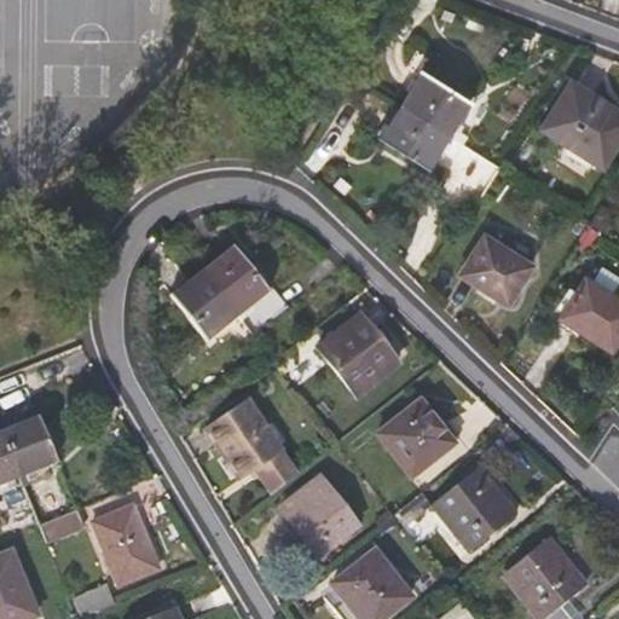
[(470,102),(420,70),(397,106),(449,138),(452,142),(463,148),(468,140),(452,131),(470,102)]
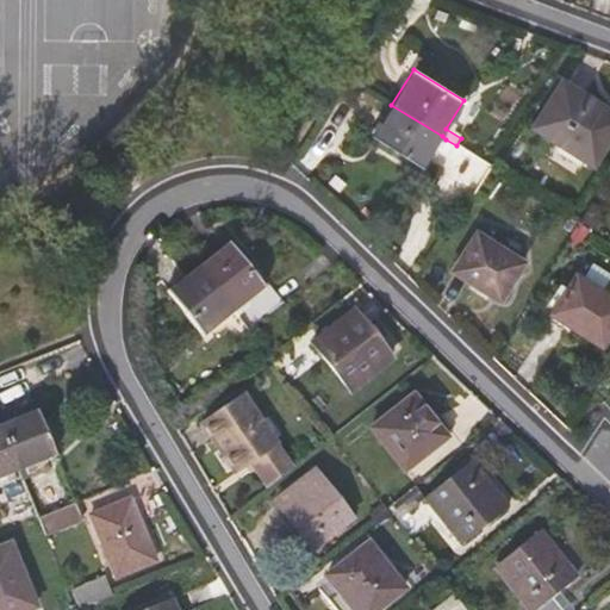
[(609,112),(562,82),(534,126),(592,165),(609,136),(609,112)]
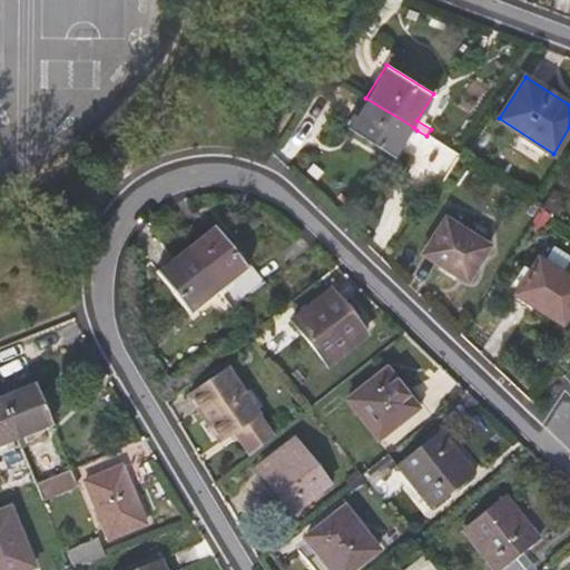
[(413,127),(365,98),(347,127),(392,156),(404,137),(411,140),(416,130),(413,127)]
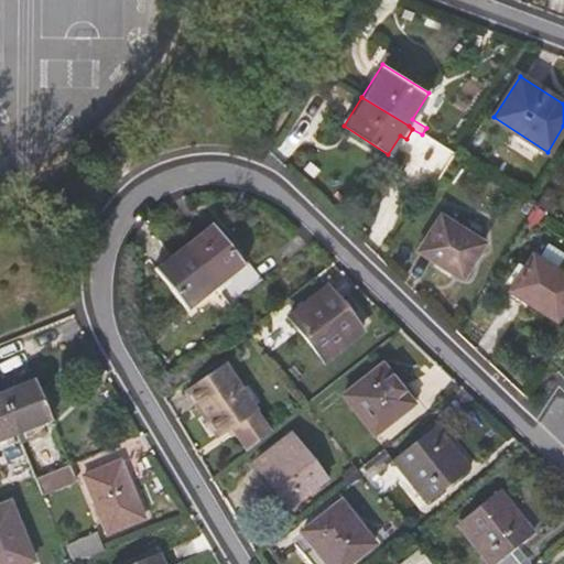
[(422,134),(412,129),(407,139),(434,156),(425,170),(438,177),(453,154),(422,134)]
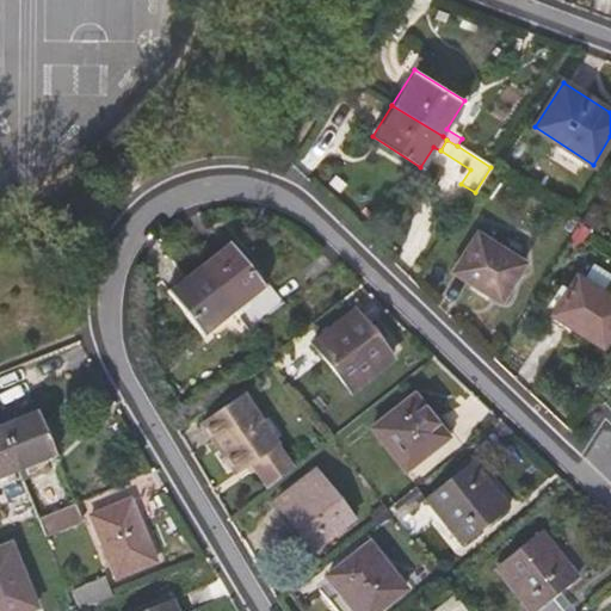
[(609,216),(593,207),(584,221),(598,230),(609,216)]
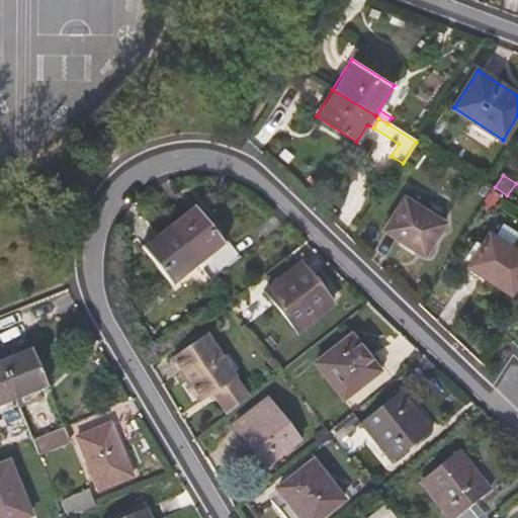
[(501,195),(492,190),(479,209),(488,216),(501,195)]
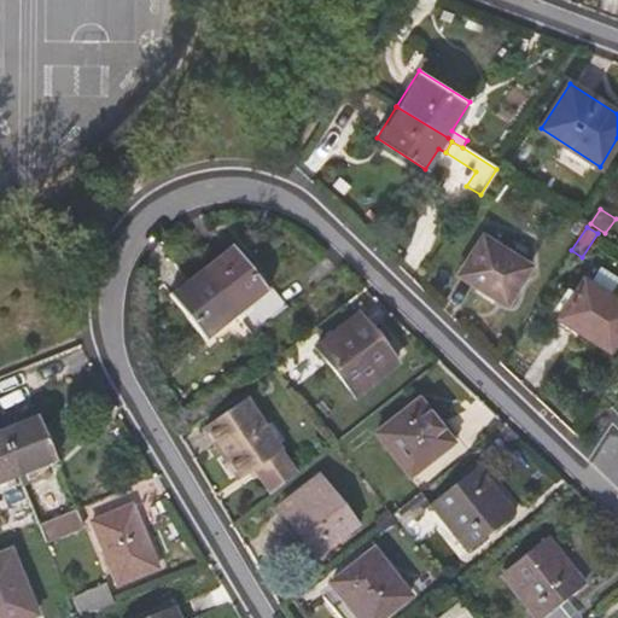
[(530,266),(483,235),(459,274),(506,304),(530,266)]
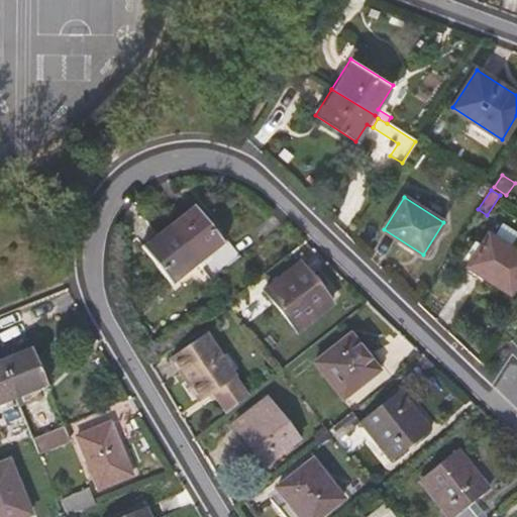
[(196,207),(169,228),(197,264),(210,280),(236,259),(196,207)]
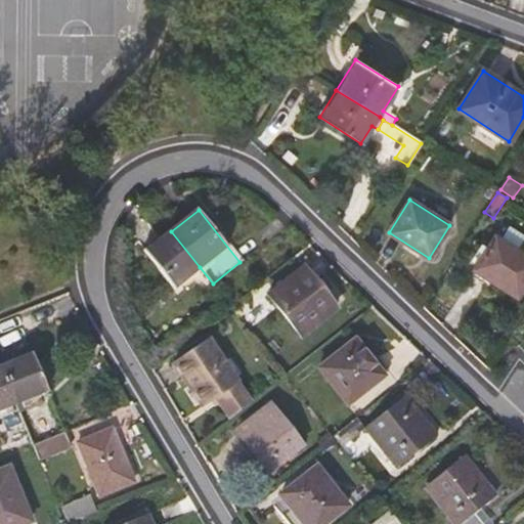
[(189,275),(200,267),(171,231),(144,253),(173,289),(189,275)]
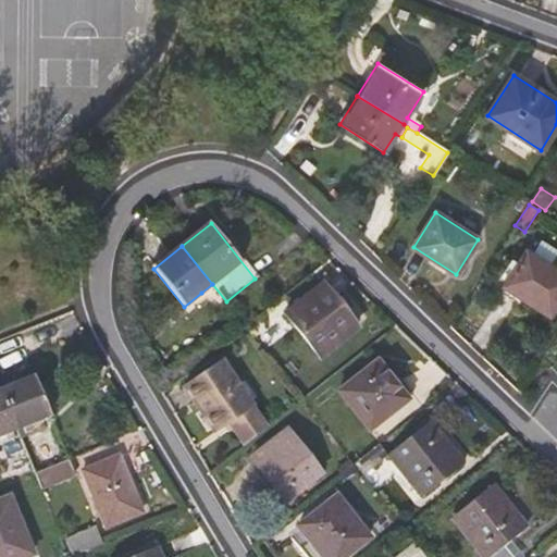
[(556,270),(525,250),(503,286),(549,317),(556,304),(556,270)]
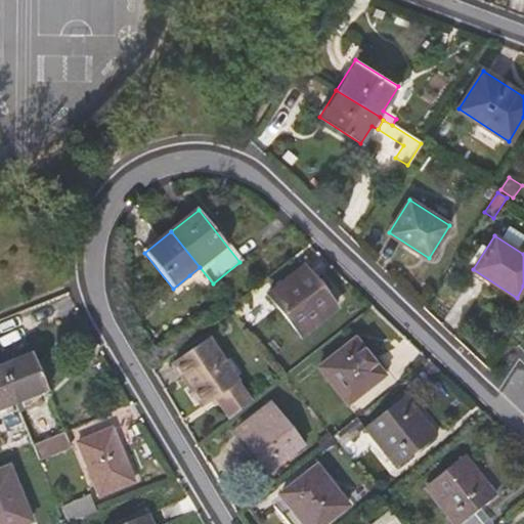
[(213,284),(200,267),(189,275),(203,293),(213,284)]
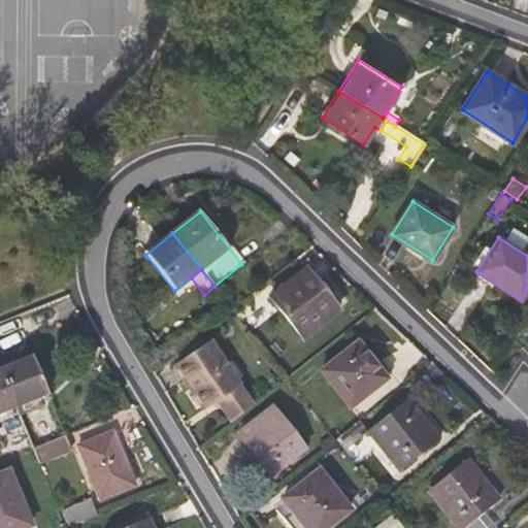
[(316,282),(306,270),(270,298),(303,339),(338,311),(328,298),(316,282)]
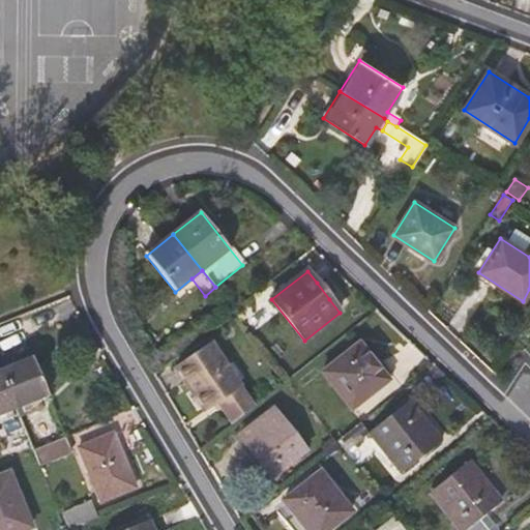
[(334,296),(322,278),(317,283),(329,299),(334,296)]
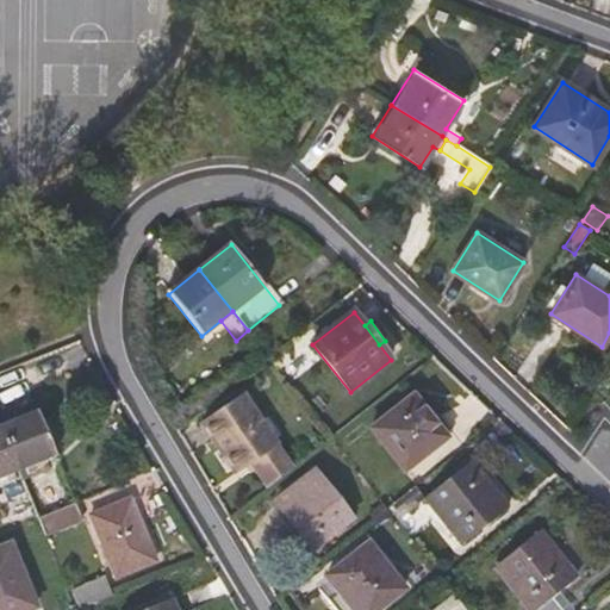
[(241,393),(201,423),(238,471),(253,460),(272,485),(296,467),(241,393)]
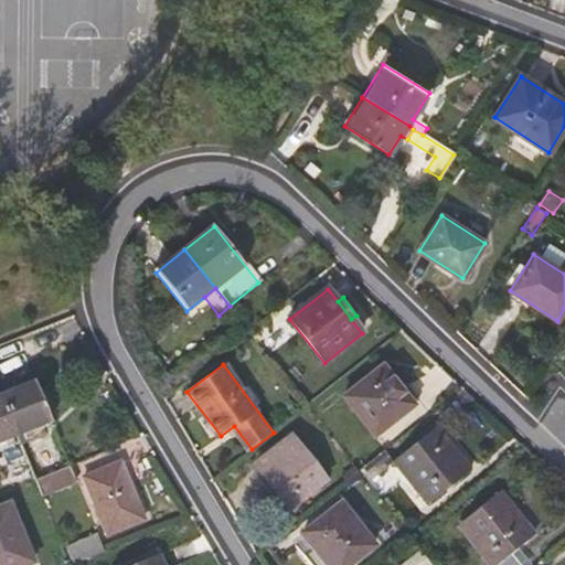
[(375,436),(414,405),(383,368),(345,397),(375,436)]
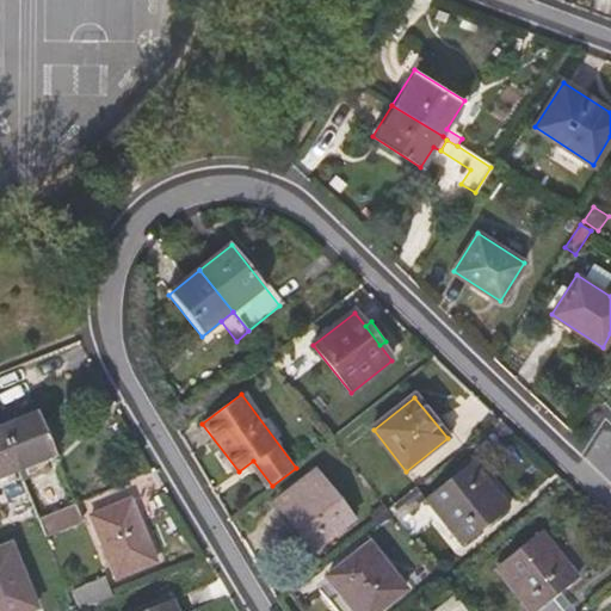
[(55,455),(37,413),(1,427),(18,469),(55,455)]
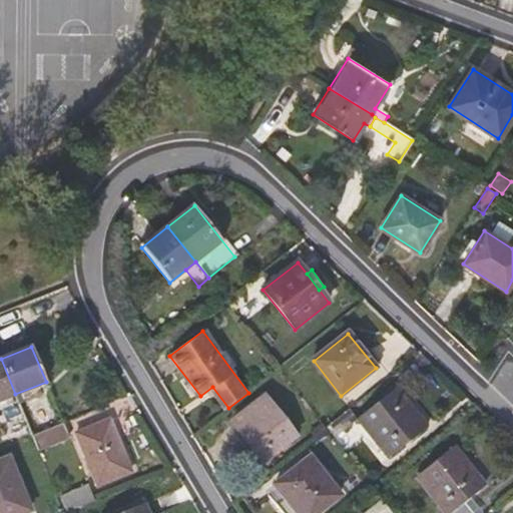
[(0,400),(15,394),(1,359),(0,359),(0,400)]
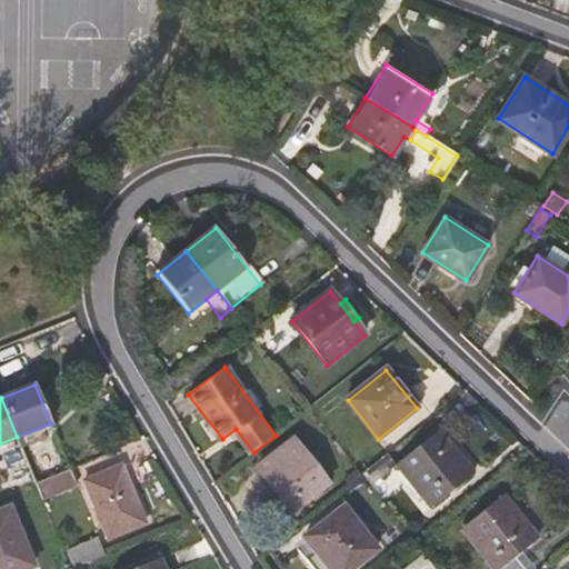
[(473,473),(440,430),(396,465),(430,508),(473,473)]
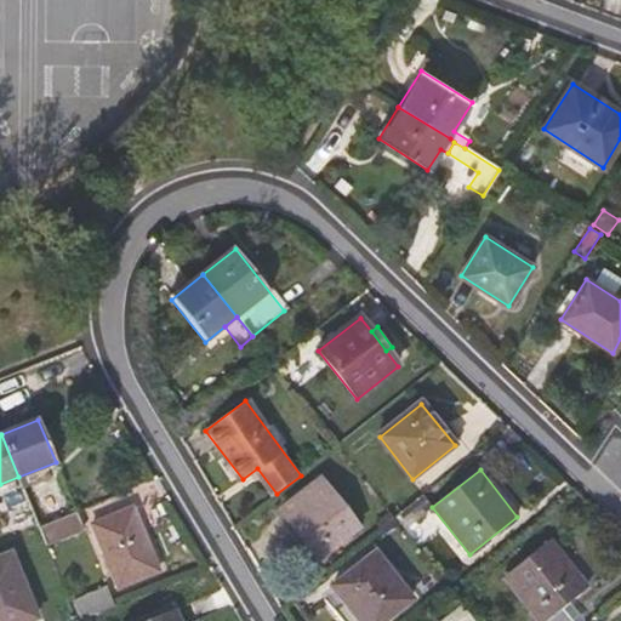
[(319,482),(280,512),(317,558),(354,528),(319,482)]
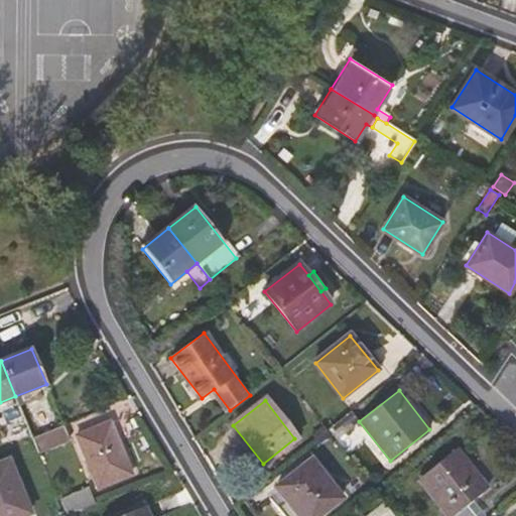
[(359,421),(351,410),(328,428),(337,438),(359,421)]
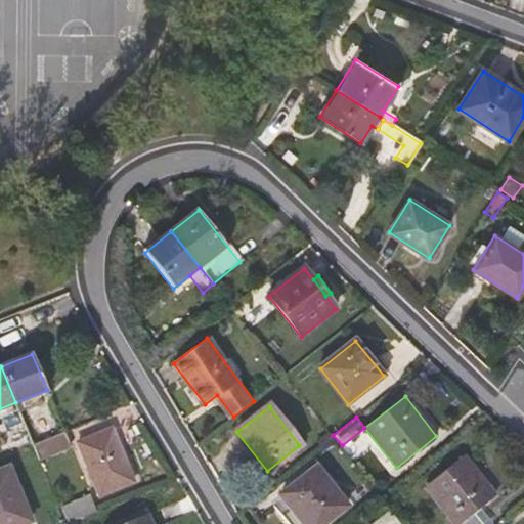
[(99,496),(134,482),(112,429),(78,443),(99,496)]
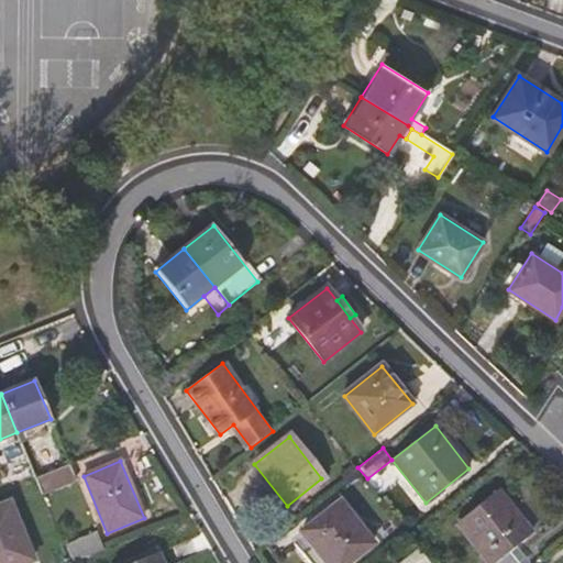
[(69,463),(35,477),(42,493),(76,479),(69,463)]
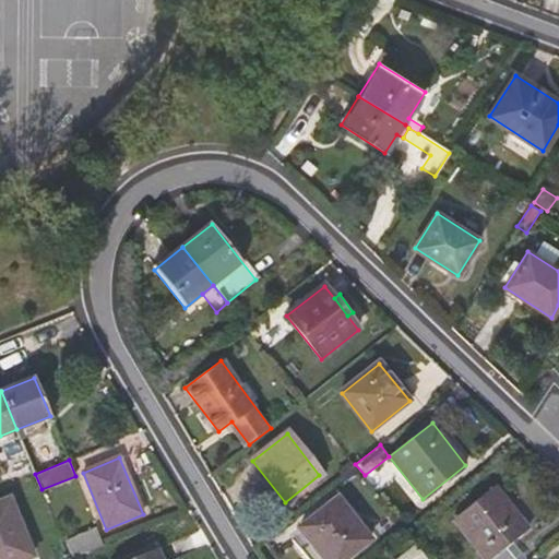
[(355,464),(351,460),(337,471),(341,475),(355,464)]
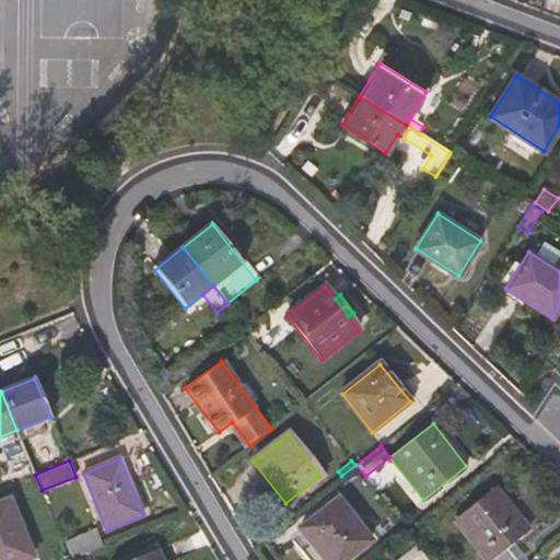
[(359,470),(356,465),(341,476),(346,480),(359,470)]
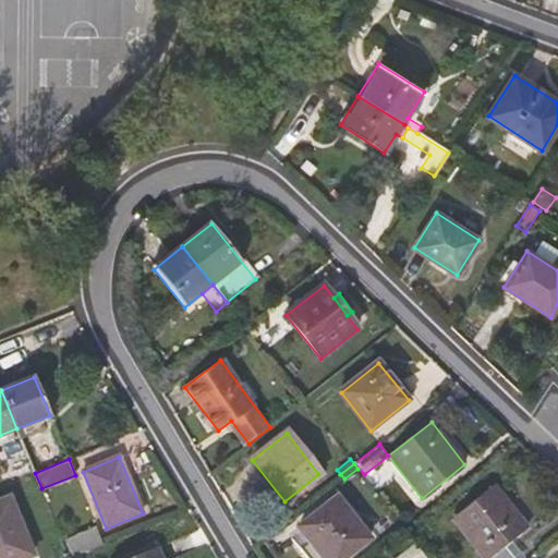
[(528,529),(492,484),(452,516),(484,557),(513,557),(505,546),(511,542),(528,529)]
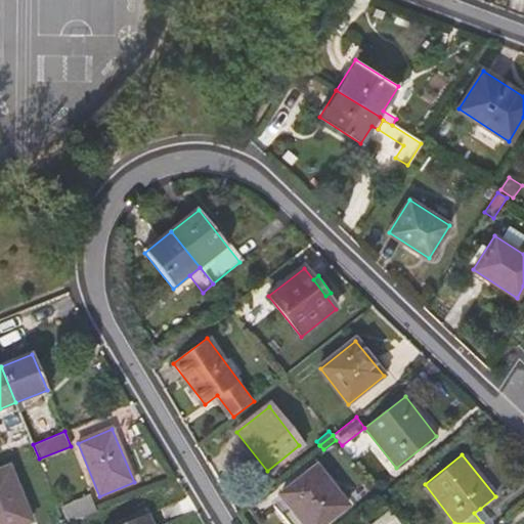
[(321,523),(346,506),(315,467),(279,495),(291,509),(281,516),(288,523),(321,523)]
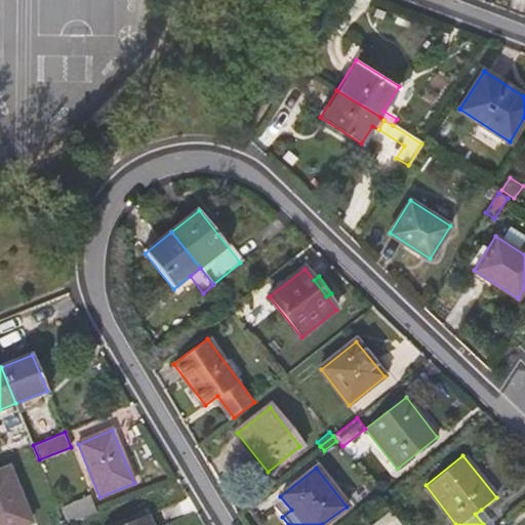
[(0,524),(23,524),(30,522),(8,469),(0,472),(0,524)]
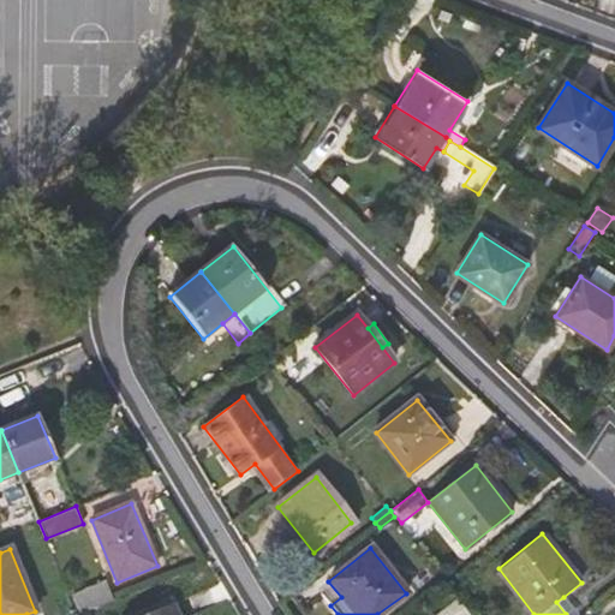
[(107,585),(75,597),(82,614),(113,603),(107,585)]
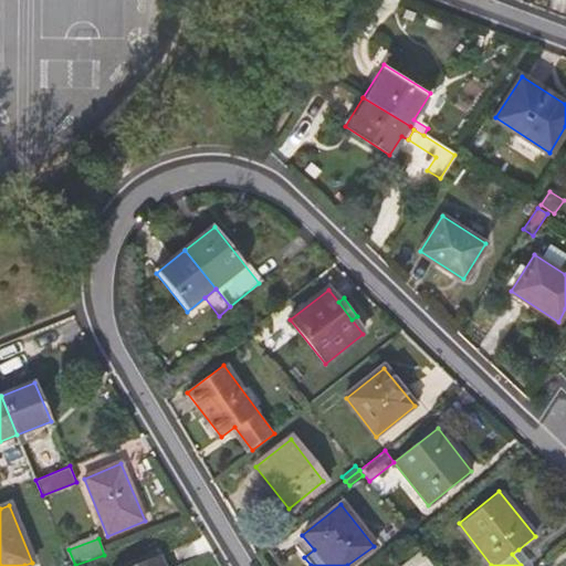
[(531,565),(519,549),(512,554),(521,565),(531,565)]
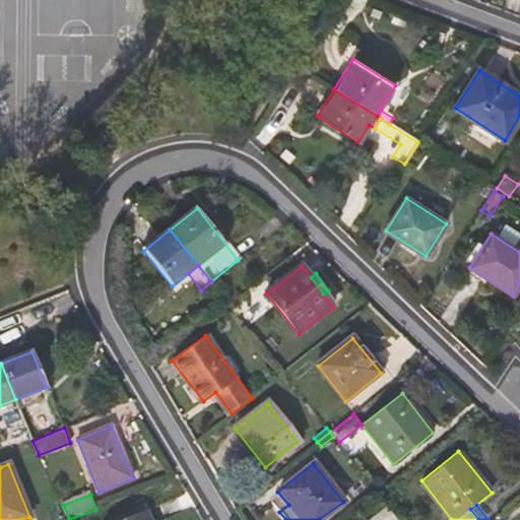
[(396,519),(387,507),(370,519),(396,519)]
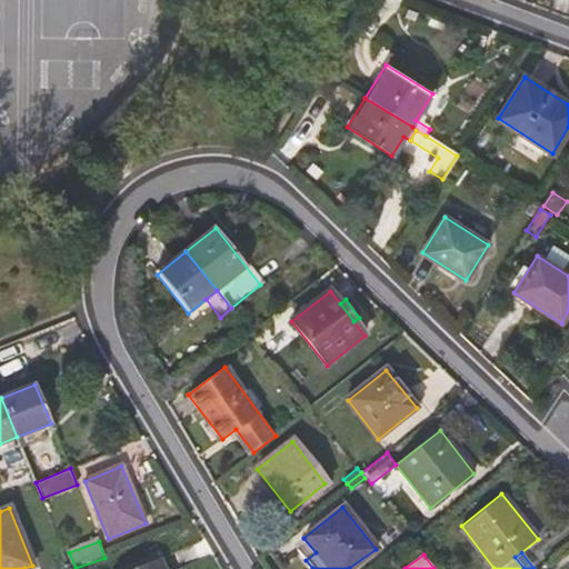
[(162,568),(159,559),(135,568),(162,568)]
